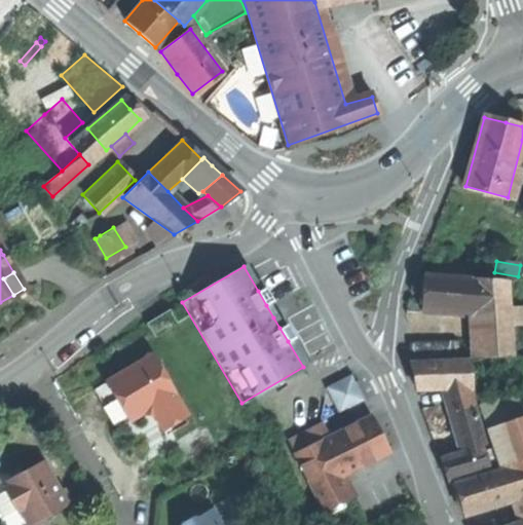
[(461,277),(424,275),(423,291),(422,309),(462,311),(461,277)]
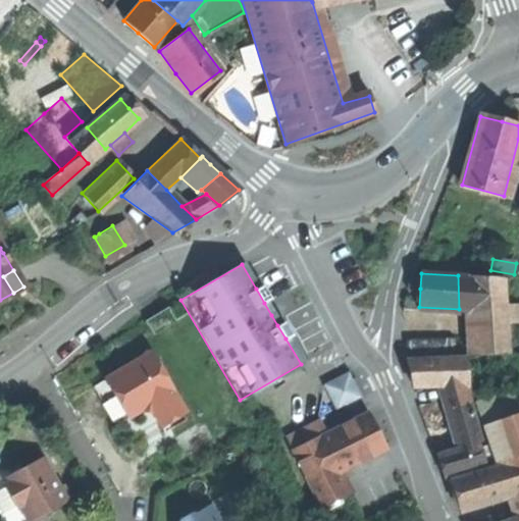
[(505,278),(458,275),(459,309),(471,311),(474,350),(474,355),(510,355),(505,278)]
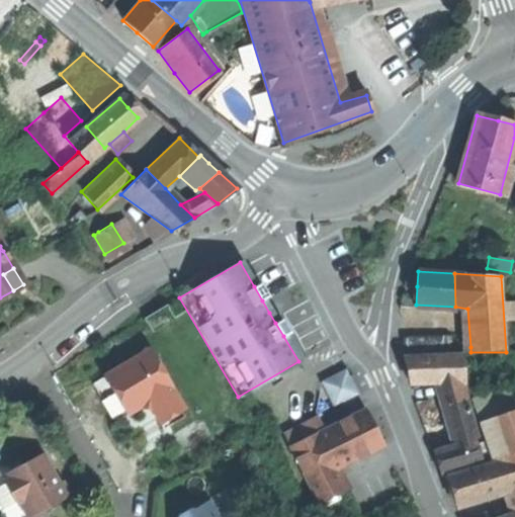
[(261,283),(254,286),(262,300),(268,296),(261,283)]
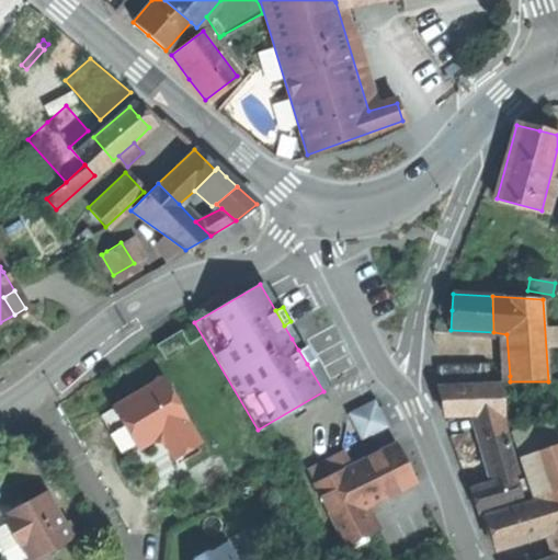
[(306,346),(298,350),(307,364),(314,361),(306,346)]
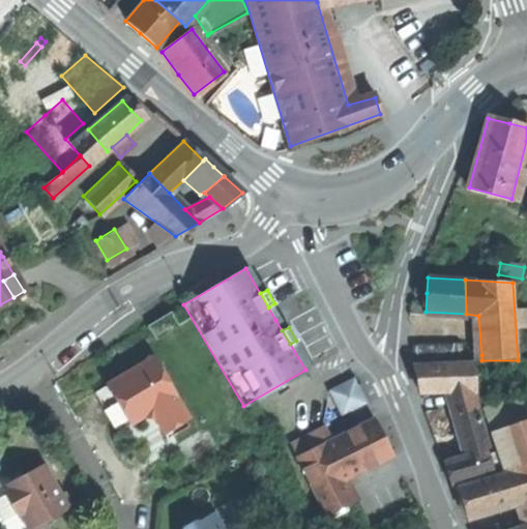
[(414,362),(464,359),(463,341),(413,345),(414,362)]
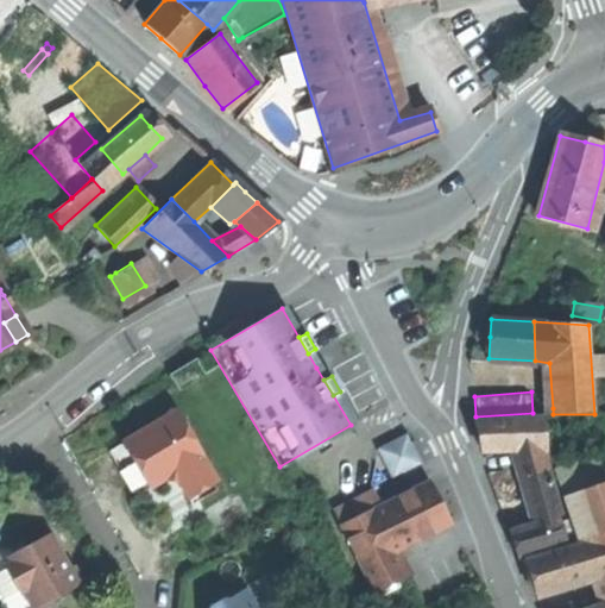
[(190,415),(137,447),(163,490),(177,482),(187,484),(200,487),(207,500),(232,486),(190,415)]
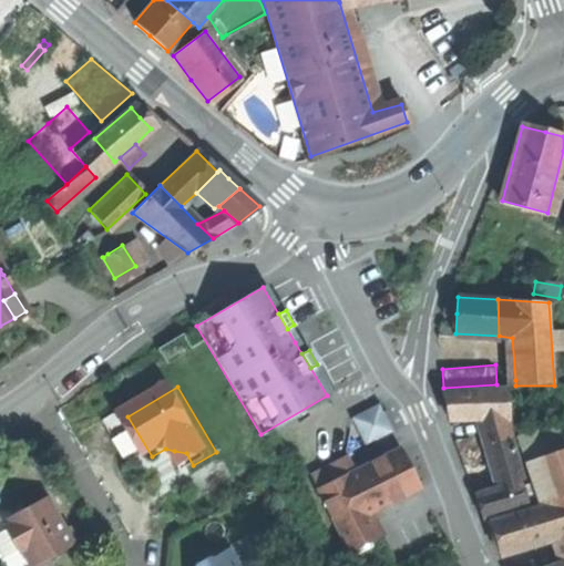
[(509,388),(443,390),(450,418),(479,417),(510,414),(509,388)]
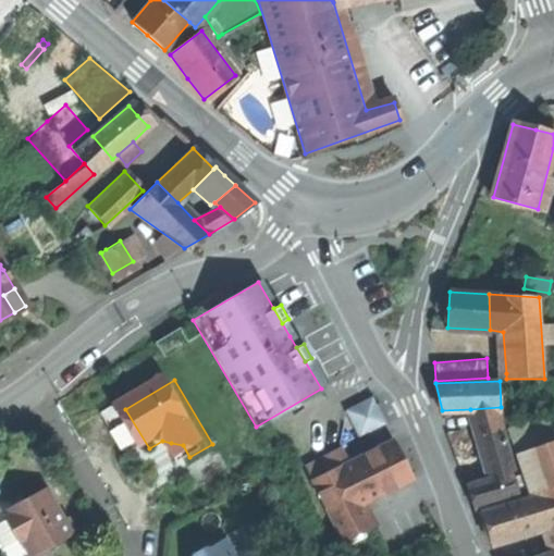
[(345,410),(359,436),(385,423),(371,396),(345,410)]
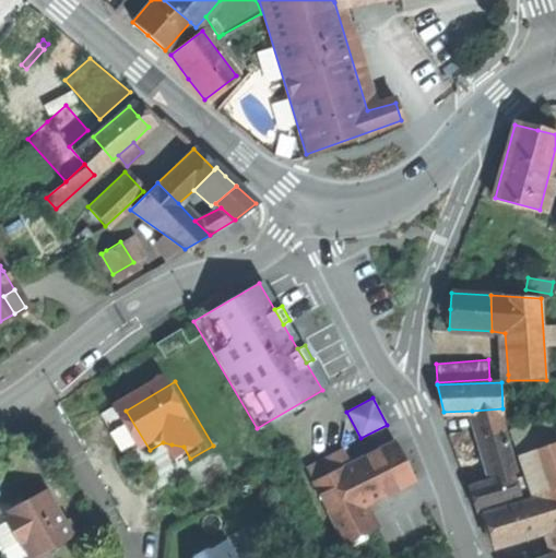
[(504,430),(503,408),(472,411),(489,470),(513,462),(504,430)]
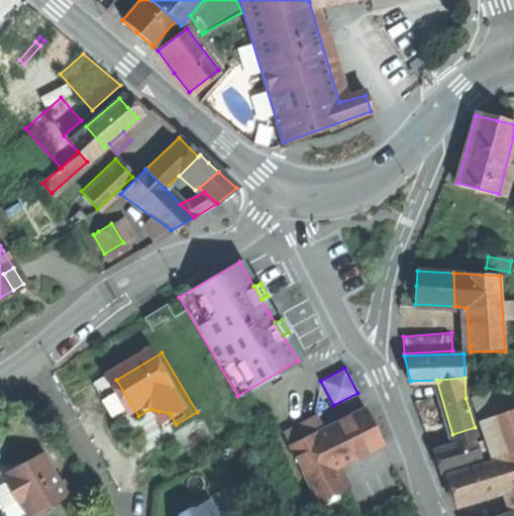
[(123,425),(138,416),(116,380),(101,389),(123,425)]
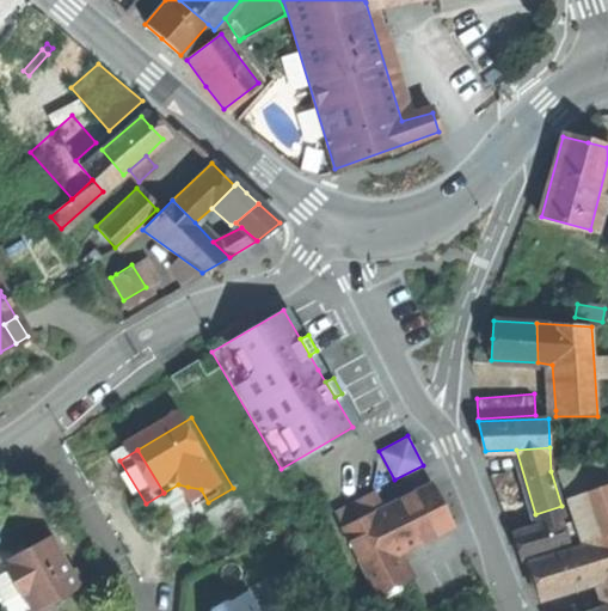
[(607,456),(558,472),(575,527),(607,515),(607,456)]
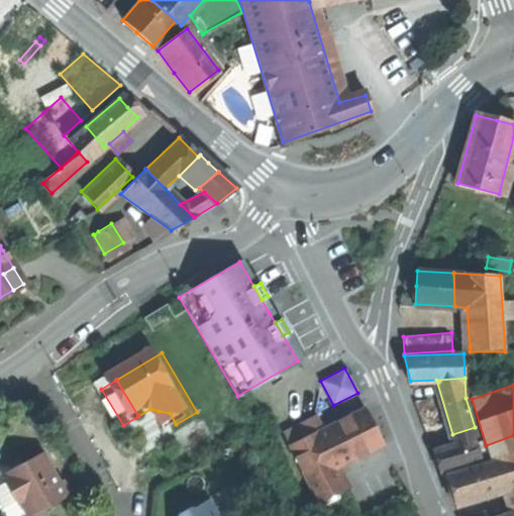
[(294,426),(284,431),(319,502),(344,489),(334,469),(340,466),(383,444),(374,425),(366,409),(323,430),(301,441),(294,426)]
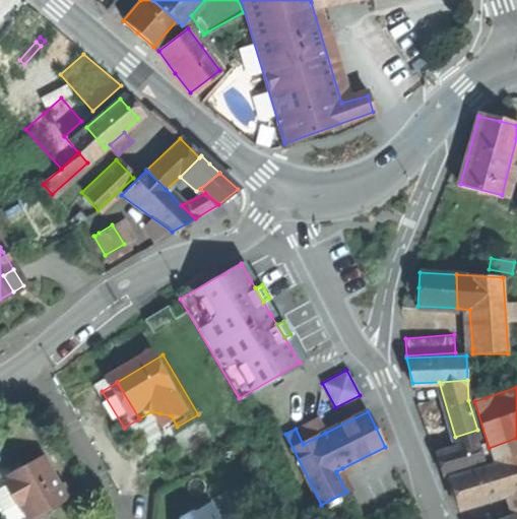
[(318,417),(296,429),(303,444),(325,433),(318,417)]
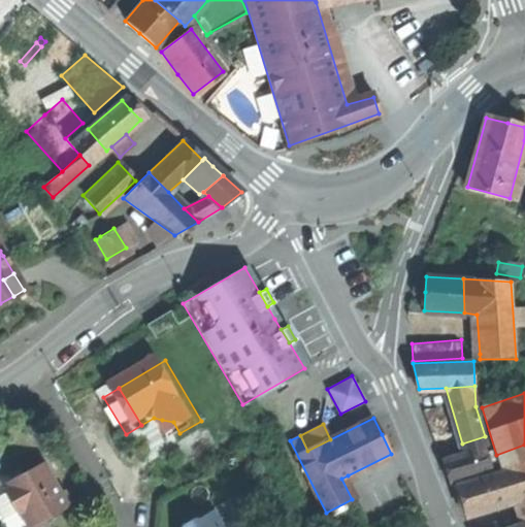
[(462,443),(465,453),(485,447),(488,447),(485,436),(462,443)]
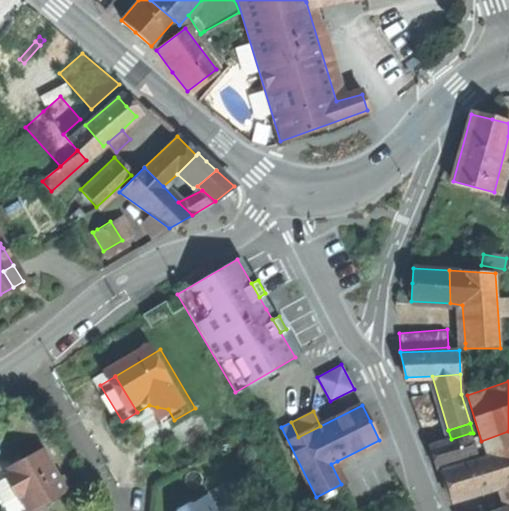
[(508,431),(481,441),(486,456),(508,448),(508,431)]
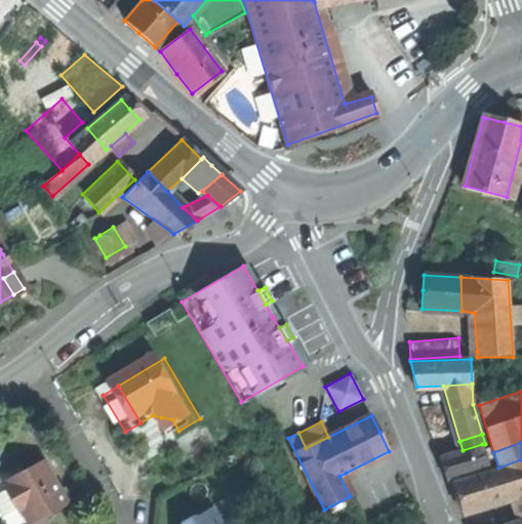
[(463,450),(444,456),(448,467),(451,478),(488,466),(488,465),(486,457),(482,444),(463,450)]
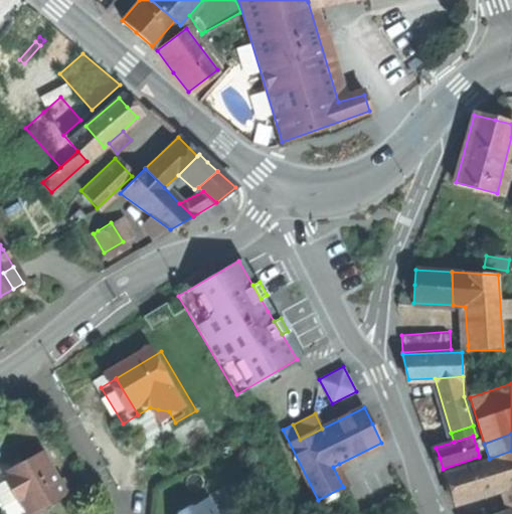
[(511,451),(489,459),(482,461),(492,491),(505,487),(511,485),(511,451)]
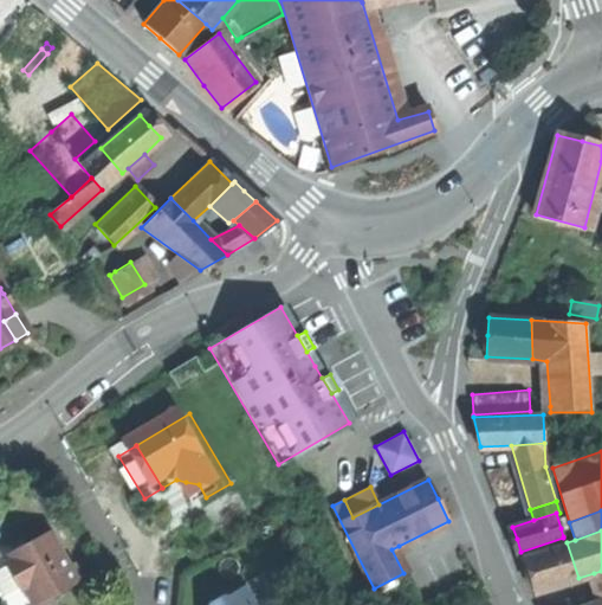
[(0,575),(15,604),(47,604),(39,587),(34,591),(21,567),(47,554),(44,548),(39,538),(0,557),(0,575)]
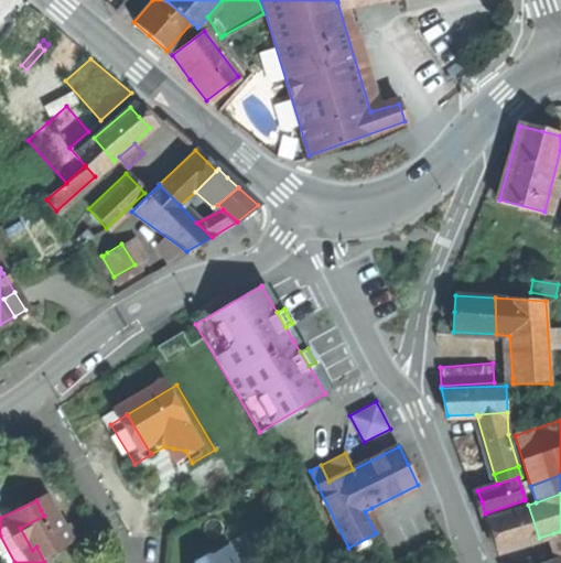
[(36,547),(44,562),(53,562),(64,558),(79,550),(72,536),(77,533),(61,500),(41,510),(44,516),(20,528),(32,550),(36,547)]
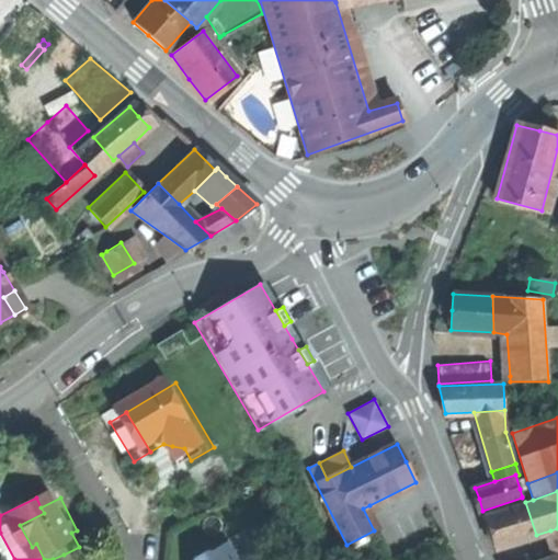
[(491,532),(496,548),(536,535),(525,502),(486,514),(491,532)]
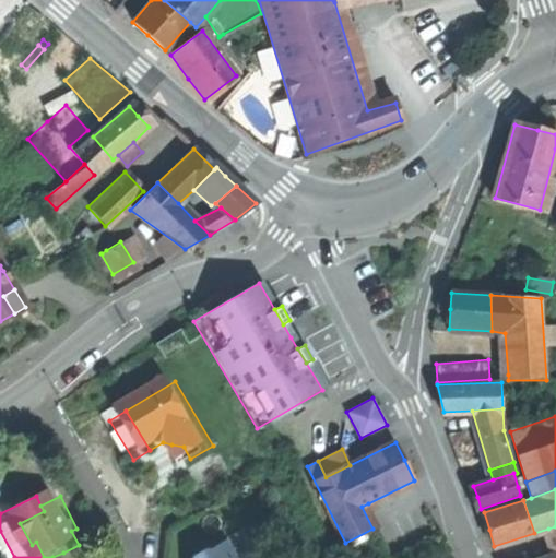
[(379,525),(368,503),(362,507),(373,529),(379,525)]
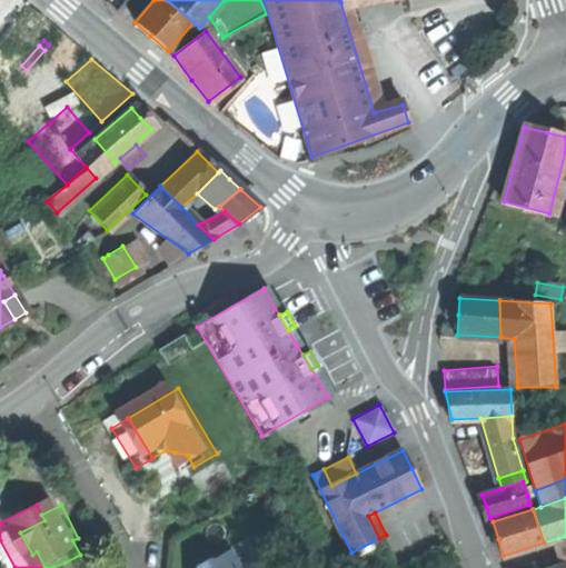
[(83,535),(78,538),(72,540),(80,555),(90,549),(83,535)]
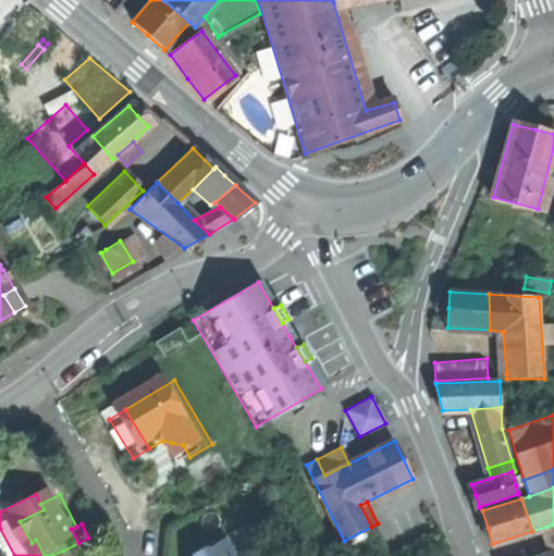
[(231,555),(221,540),(202,551),(200,548),(188,555),(231,555)]
